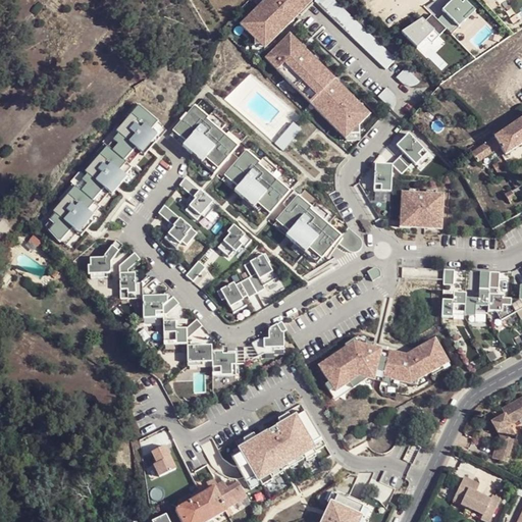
[(259,40),(264,46),(293,21),(289,16),(307,0),(264,0),(238,23),(251,39),(259,40)]
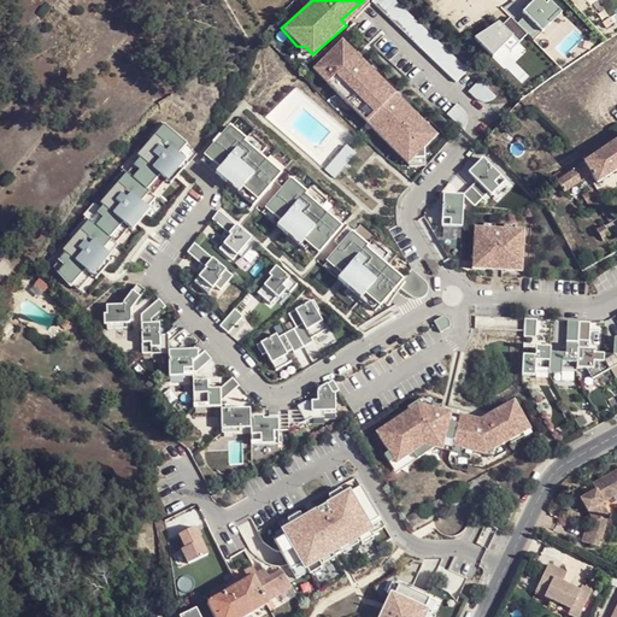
[(363,0),(341,19),(346,25),(370,4),(365,0),(363,0)]
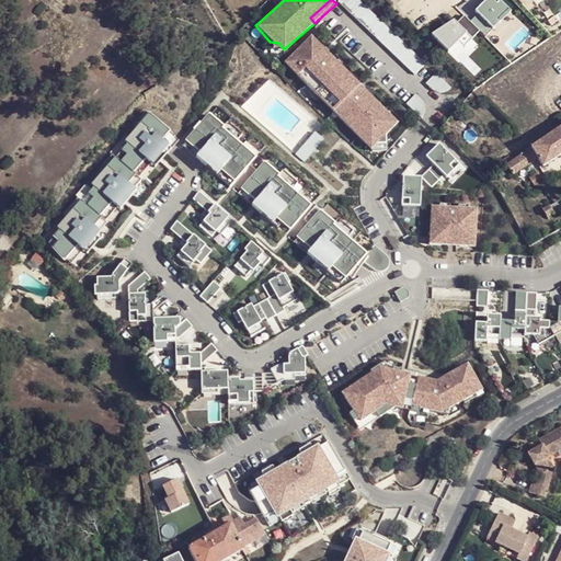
[(414,73),(424,63),(358,0),(340,0),(338,2),(414,73)]
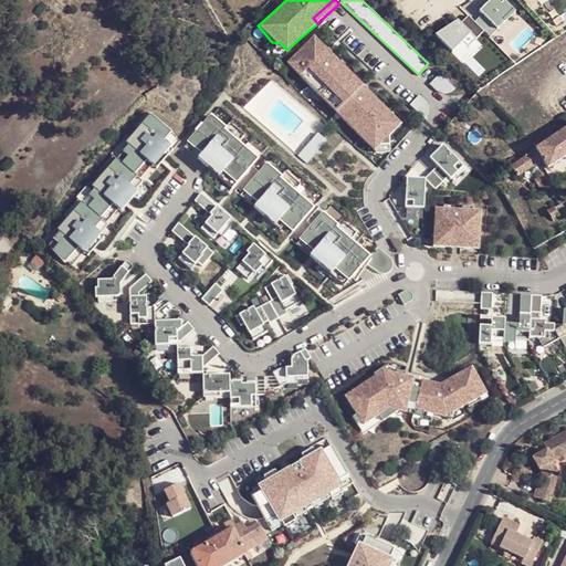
[(482,14),(473,23),(489,38),(515,12),(503,1),(501,4),(496,0),(490,0),(479,11),(482,14)]
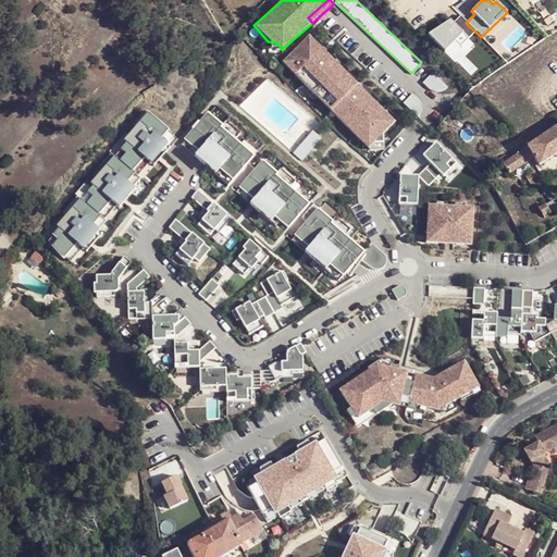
[(394,121),(310,36),(285,57),(298,70),(293,74),(313,95),(319,89),(338,109),(334,114),(359,139),(364,134),(372,143),(383,141),(383,132),(394,121)]
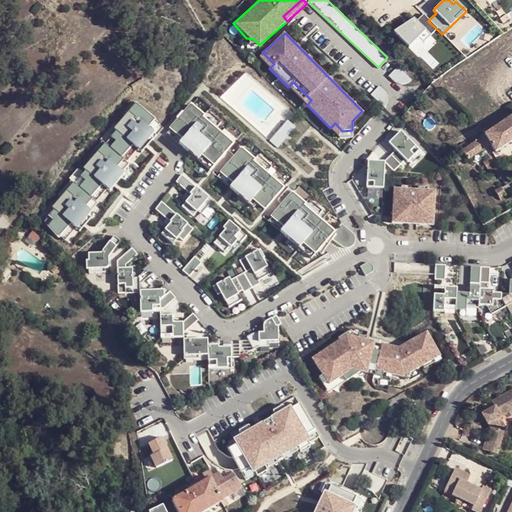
[(258,57),(269,68),(274,64),(262,52),(258,57)]
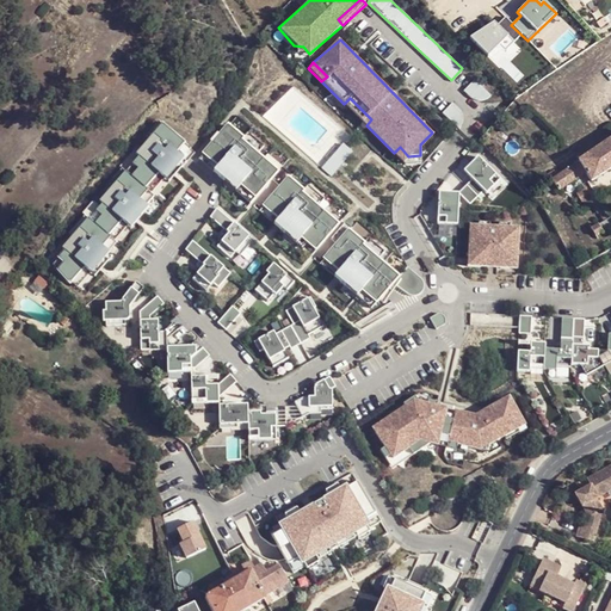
[(485,98),(491,94),(474,79),(463,90),(470,97),(476,99),(485,98)]
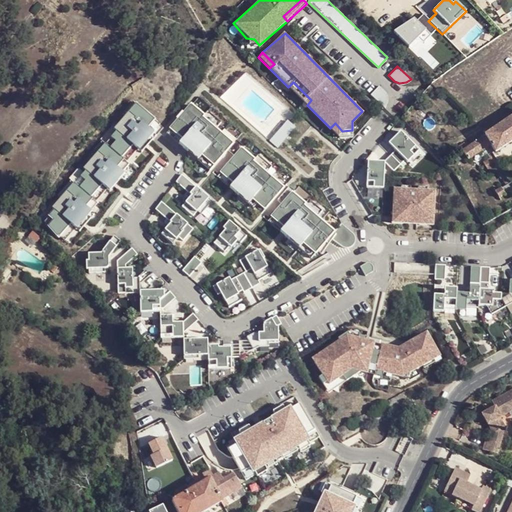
[(288,87),(307,105),(311,100),(293,82),(288,87)]
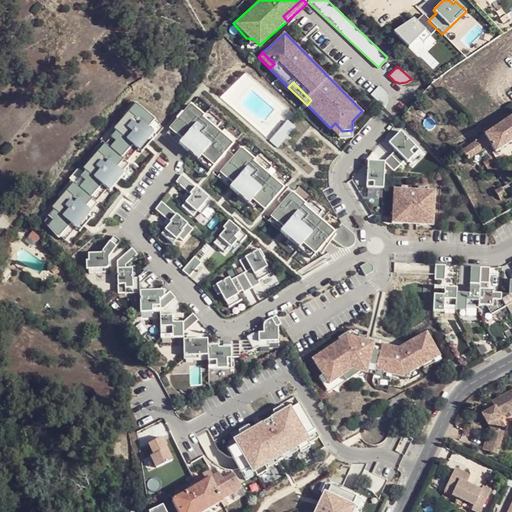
[(388,98),(386,93),(379,85),(370,93),(384,107),(387,103),(388,98)]
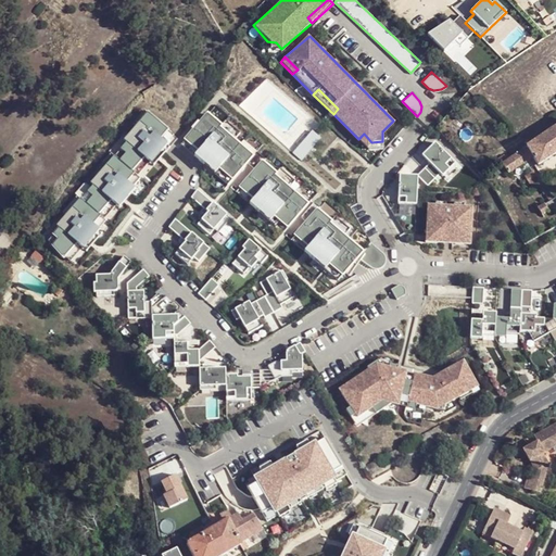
[(149,154),(167,133),(144,112),(126,135),(128,137),(117,149),(122,152),(115,159),(112,155),(88,184),(90,186),(90,187),(84,181),(75,192),(80,197),(57,224),(60,227),(53,234),(58,237),(52,243),(61,258),(62,257),(64,258),(75,245),(78,248),(83,242),(81,241),(101,218),(97,215),(109,202),(112,204),(116,198),(115,197),(135,175),(130,173),(142,159),(146,161),(150,155),(149,154)]
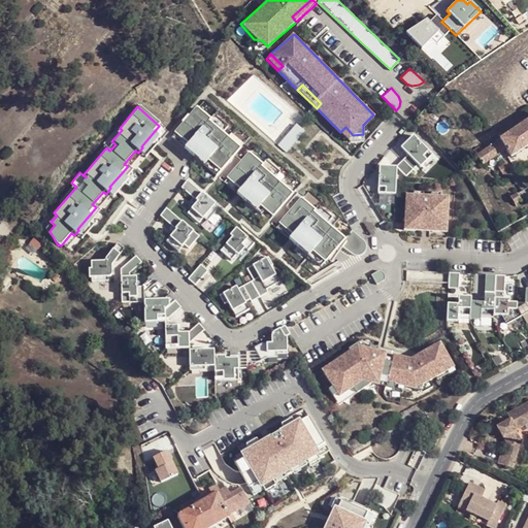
[(195,108),(173,132),(187,142),(183,147),(192,156),(193,154),(203,162),(206,158),(219,169),(238,149),(221,132),(226,126),(212,114),(208,120),(195,108)]
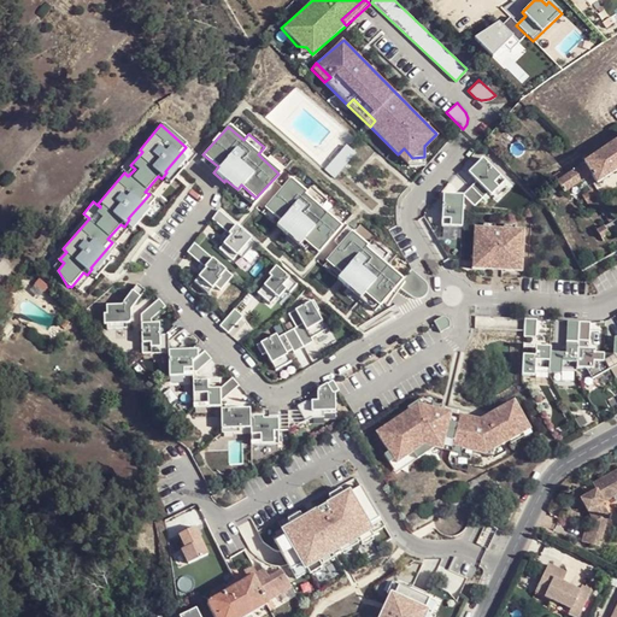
[(616,166),(616,139),(583,162),(589,172),(595,182),(616,166)]
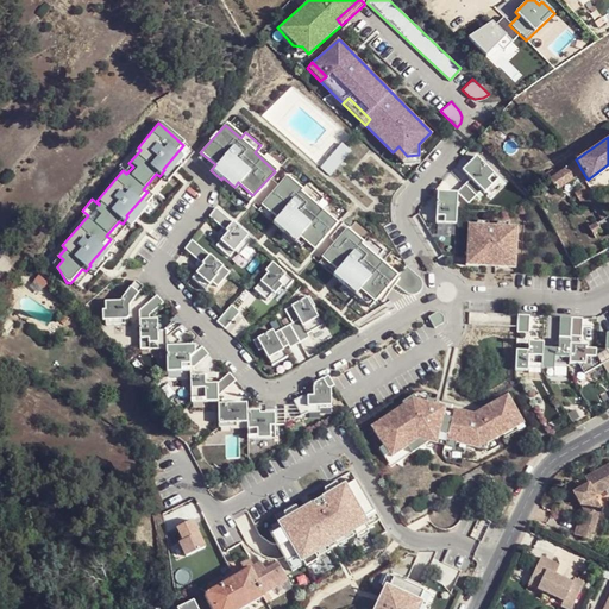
[(337,149),(341,159),(349,150),(341,144),(337,149)]
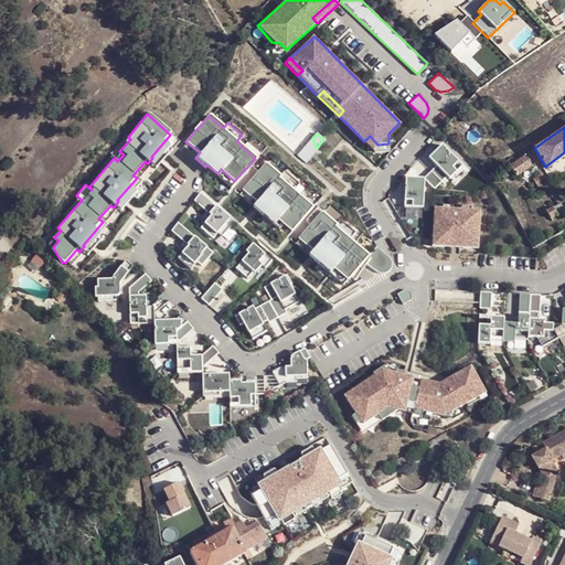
[(132,176),(137,179),(149,164),(153,169),(178,141),(170,135),(151,157),(152,158),(148,163),(145,161),(132,176)]
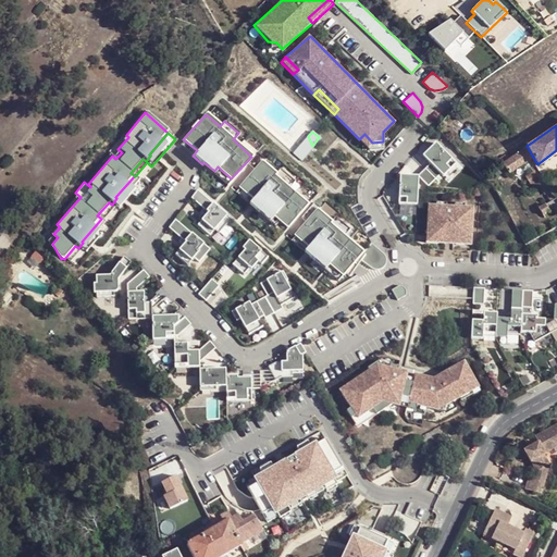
[(384,148),(383,141),(372,143),(364,134),(359,139),(370,149),(384,148)]
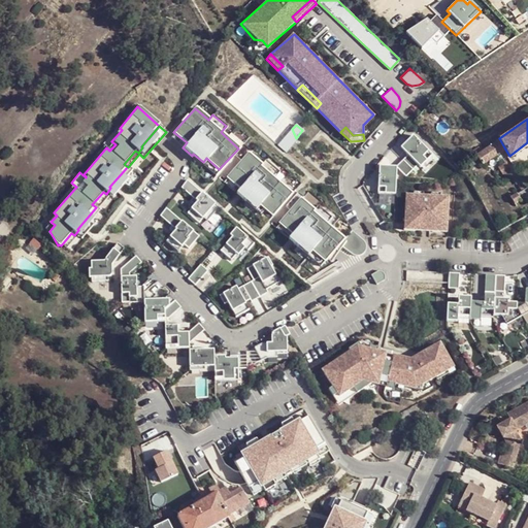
[(294,142),(289,131),(276,145),(285,153),(294,142)]
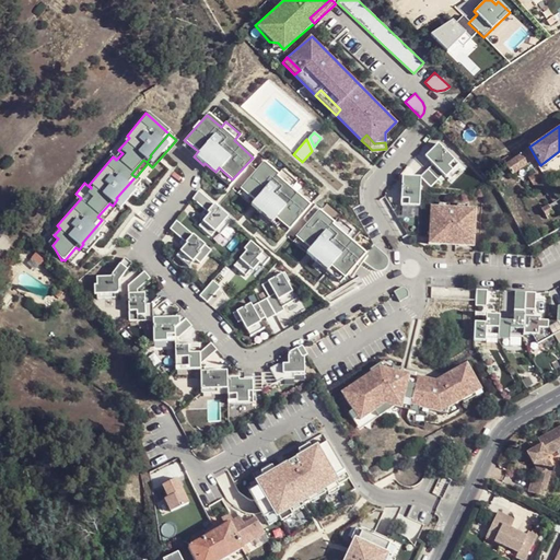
[(179,144),(194,156),(198,151),(184,140),(179,144)]
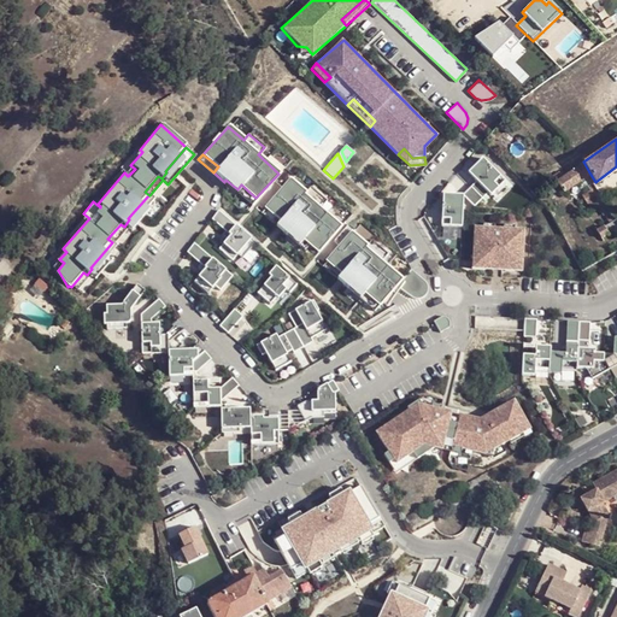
[(470,186),(481,198),(488,191),(491,192),(504,177),(481,156),(468,170),(477,178),(470,186)]
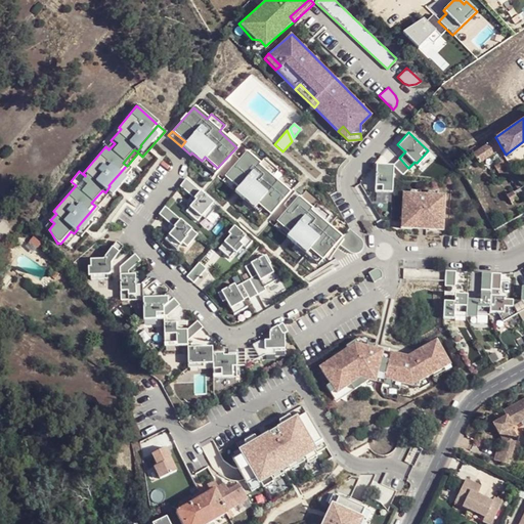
[(500,146),(495,137),(473,153),(478,162),(500,146)]
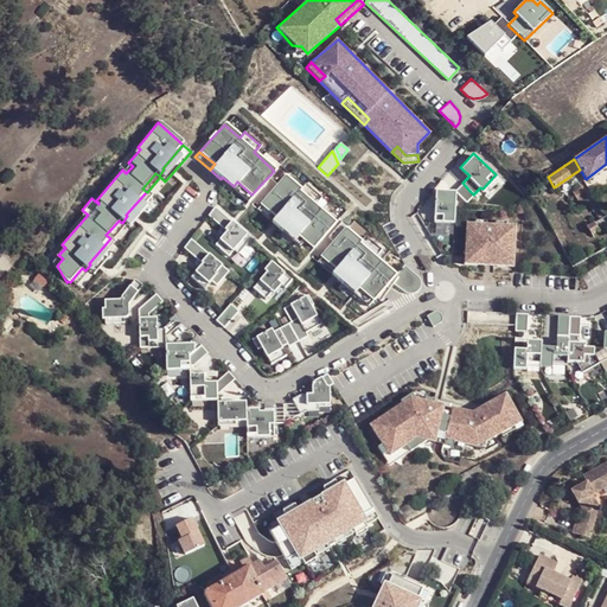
[(268,177),(276,185),(287,173),(279,166),(268,177)]
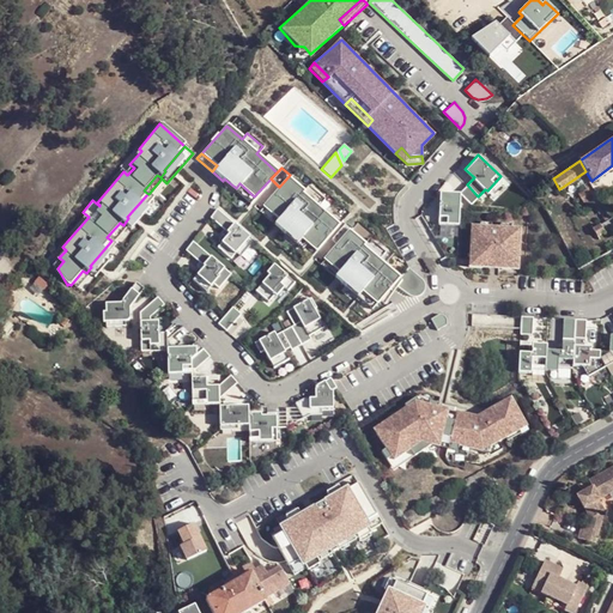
[(303,190),(287,178),(262,206),(278,218),(273,224),(284,234),(285,231),(297,241),(301,237),(316,249),(338,224),(317,207),(323,199),(308,186),(303,190)]
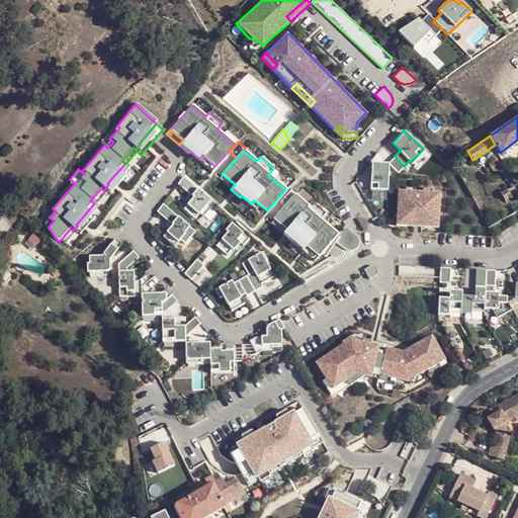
[(214,166),(202,155),(199,159),(197,161),(210,172),(214,166)]
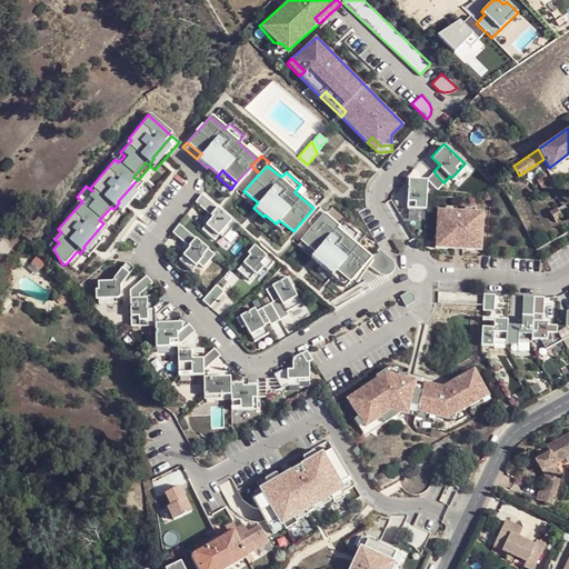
[(433,171),(427,178),(437,188),(443,182),(433,171)]
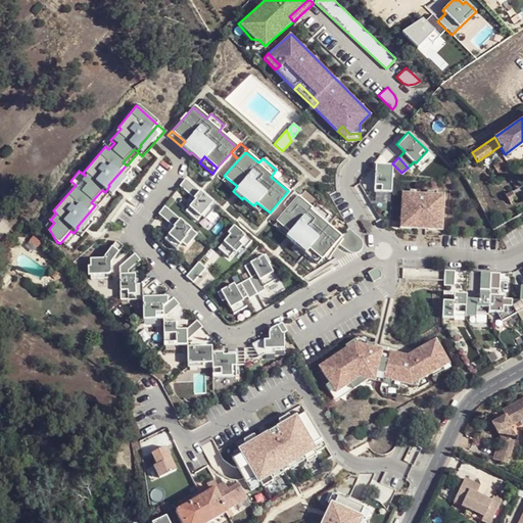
[(493,168),(495,173),(503,169),(506,173),(512,171),(509,165),(507,167),(503,159),(492,164),(493,168)]
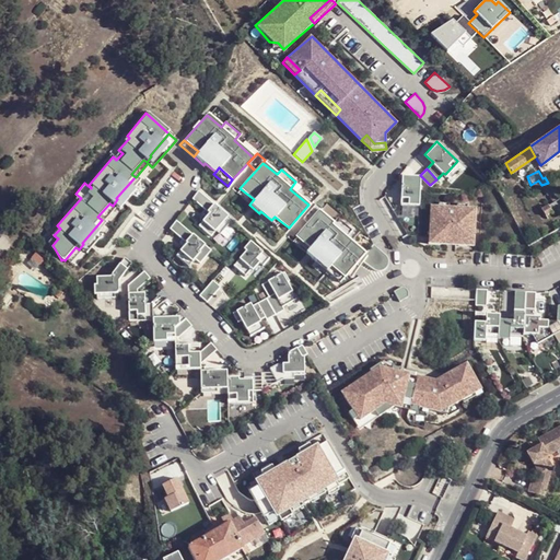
[(418,203),(420,175),(403,174),(400,202),(418,203)]
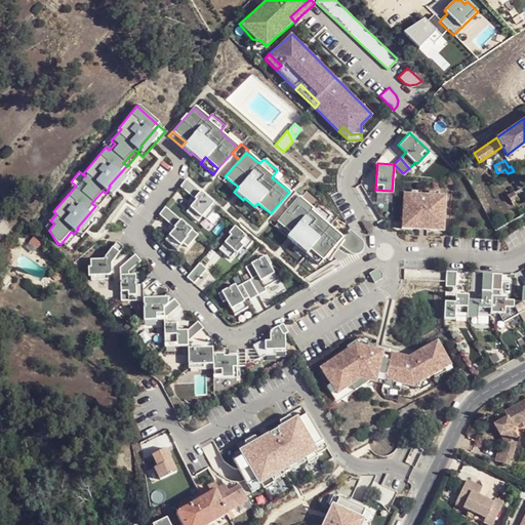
[(130,168),(127,165),(109,186),(110,187),(106,193),(103,191),(91,203),(95,206),(96,207),(108,194),(110,196),(125,178),(123,176),(130,168)]
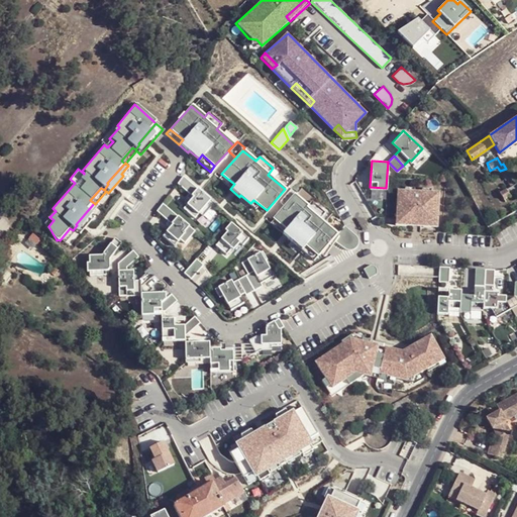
[(234,184),(221,174),(217,178),(230,189),(234,184)]
